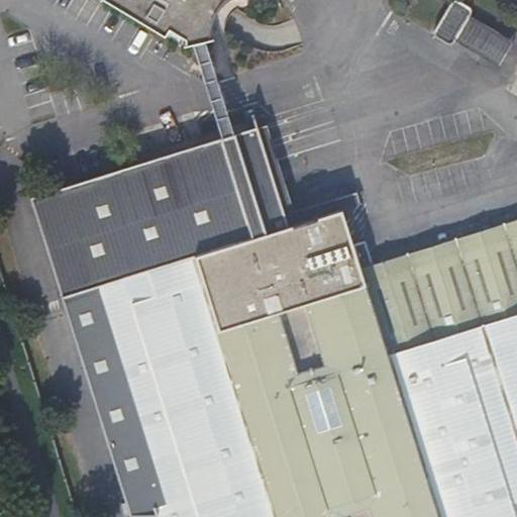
[(104,0),(164,35),(168,28),(184,38),(185,43),(182,44),(182,45),(212,37),(211,36),(210,37),(210,25),(212,17),(215,11),(220,4),(224,0),(104,0)]
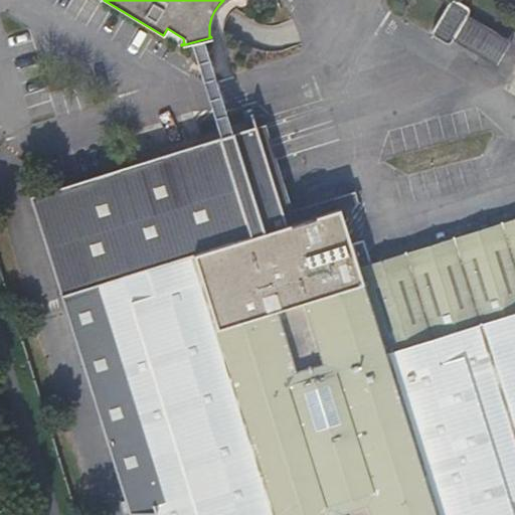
[(450,0),(449,1),(432,29),(431,32),(432,35),(444,43),(447,43),(449,43),(451,42),(453,39),(469,12),(469,10),(468,7),(456,0),(450,0)]
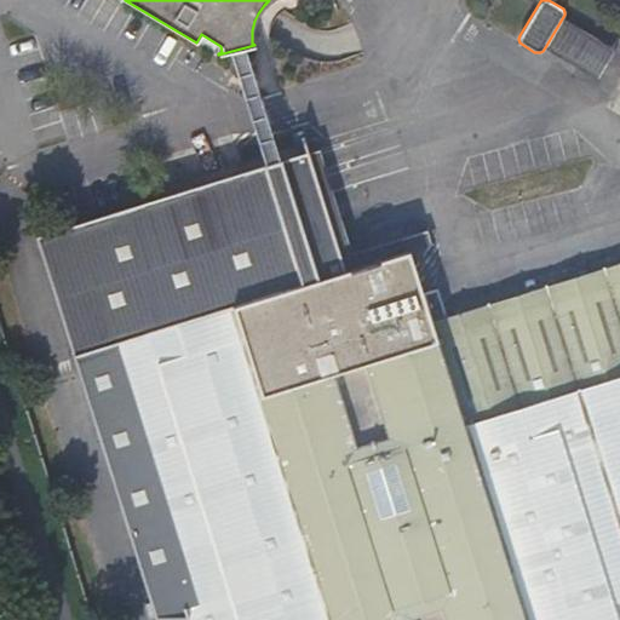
[(614,50),(562,18),(545,47),(597,79),(614,50)]
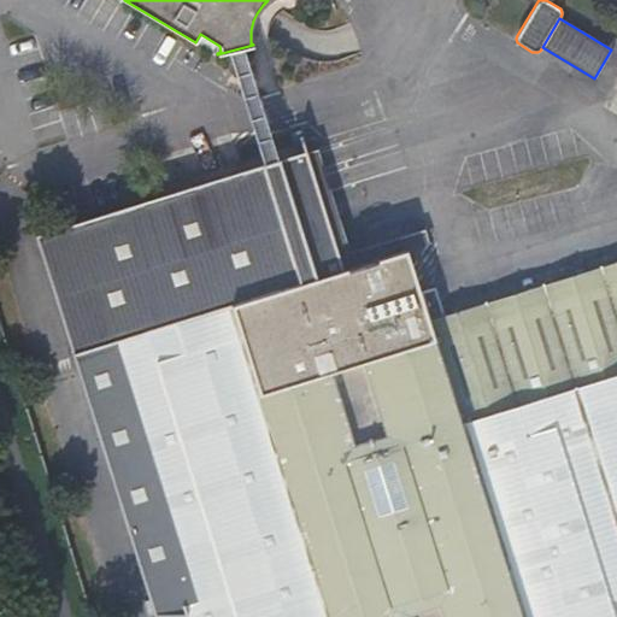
[(406,250),(407,251),(429,244),(424,229),(339,256),(306,151),(288,157),(322,263),(304,268),(309,281),(406,250)]
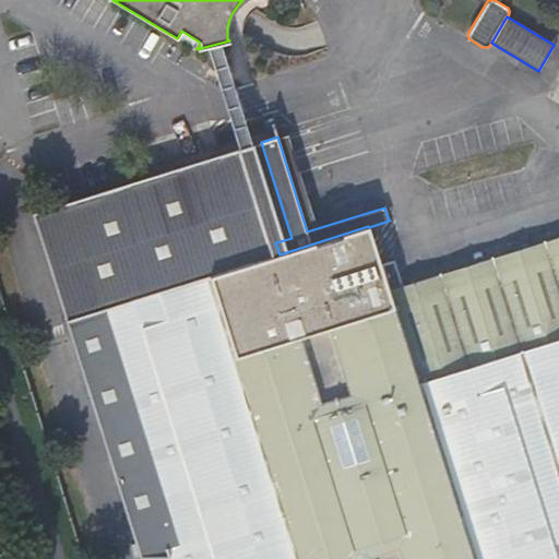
[(558,558),(558,252),(393,306),(390,294),(403,289),(402,286),(394,260),(380,264),(369,227),(368,226),(280,254),(275,242),(292,238),(261,142),(32,213),(140,558),(169,555),(170,558),(558,558)]
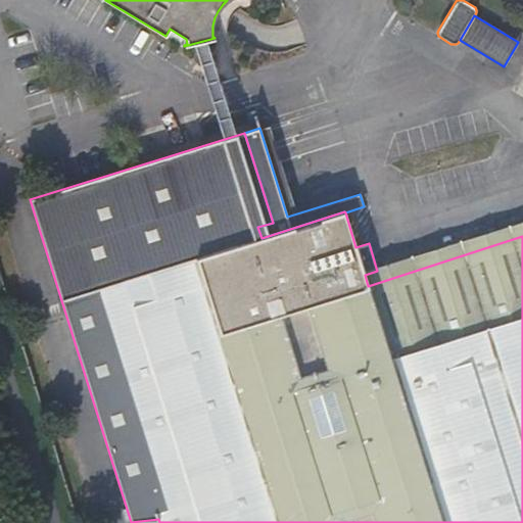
[(365,275),(368,286),(522,236),(522,221),(376,268),(377,271),(365,275)]
